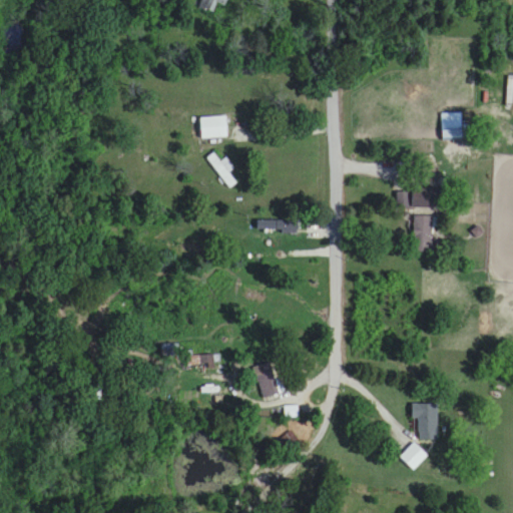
[(199,0),(197,3),(215,17),(227,0),(199,0)]
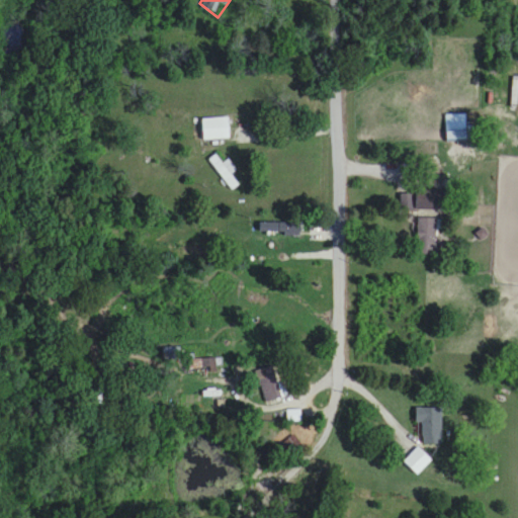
[(201,141),(229,141),(229,118),(201,118),(201,141)]
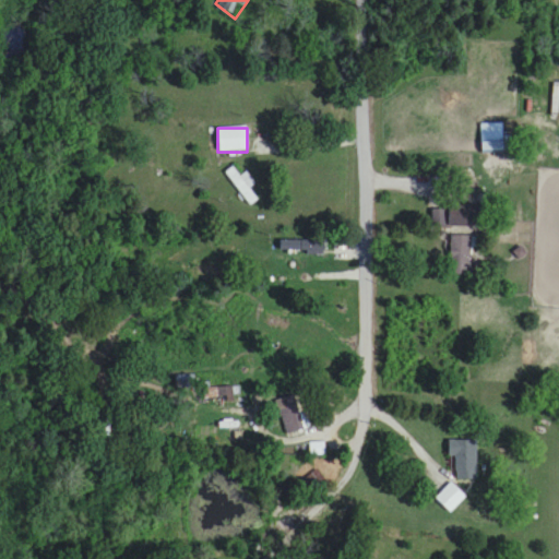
[(240,177),(233,167),(226,173),(249,206),(258,201),(249,188),(254,183),(247,173),(240,177)]
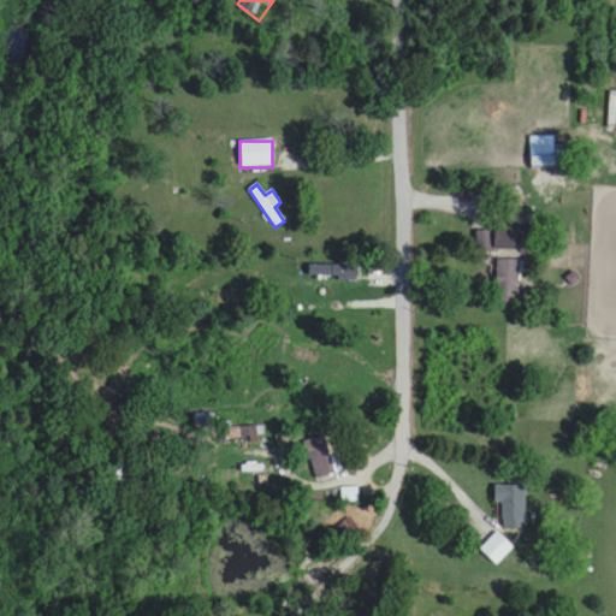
[(521,227),(474,227),(474,249),(521,249),(521,227)]
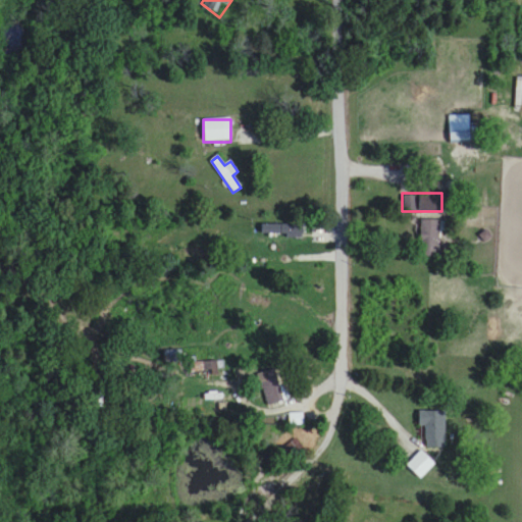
[(261,237),(304,237),(304,225),(261,225),(261,237)]
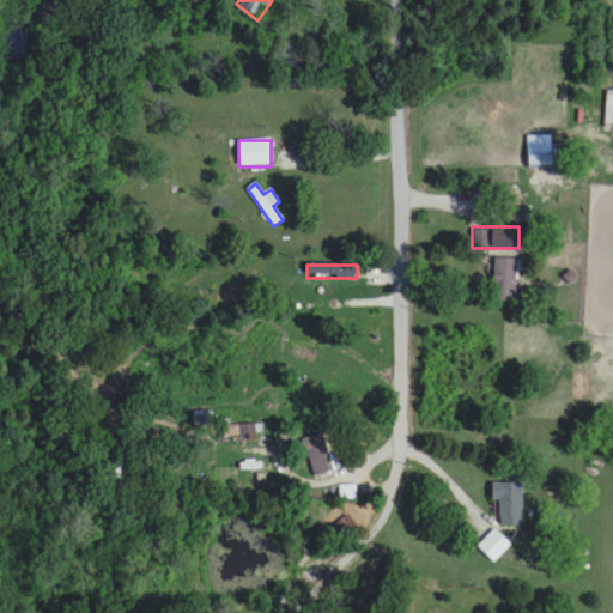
[(335,472),(322,435),(303,442),(315,479),(335,472)]
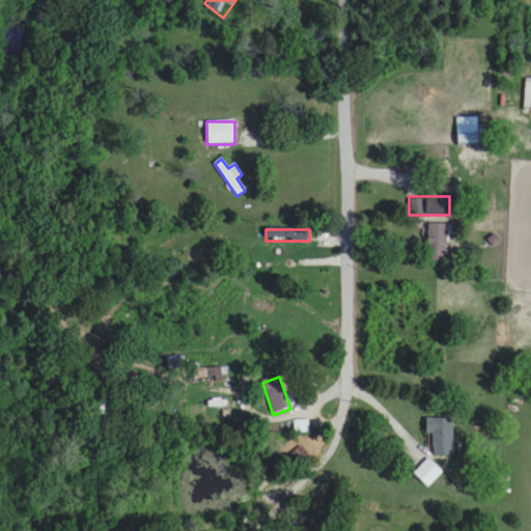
[(427,488),(442,473),(428,459),(414,475),(427,488)]
